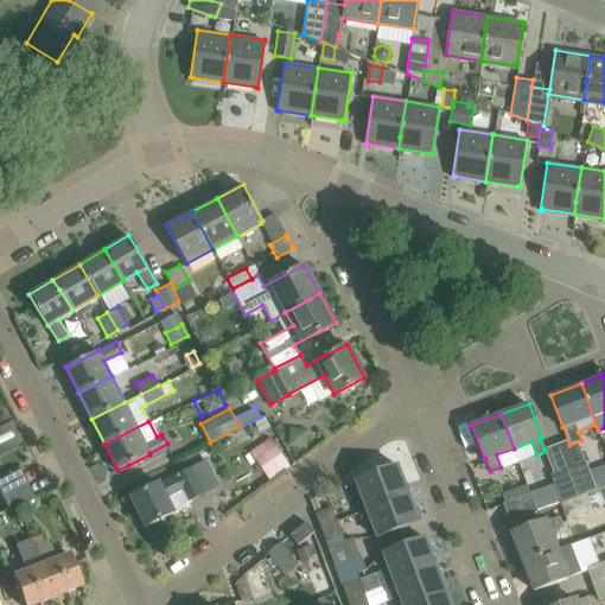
[(269,435),(249,450),(268,478),(288,465),(269,435)]
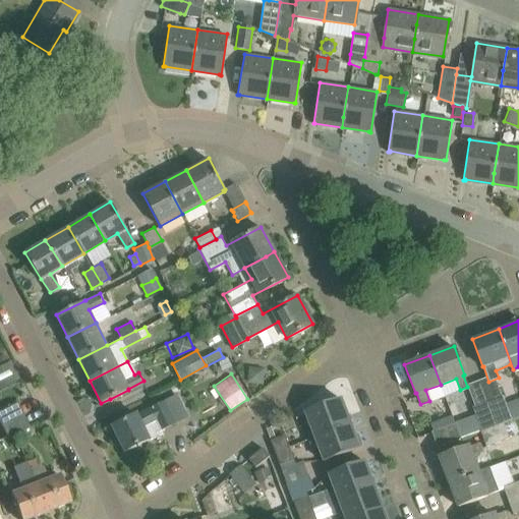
[(497,424),(511,419),(506,406),(501,395),(487,401),(497,424)]
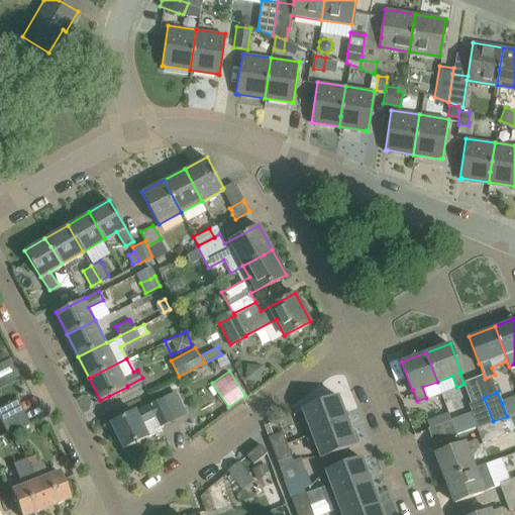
[(514,392),(502,398),(507,411),(514,407),(514,392)]
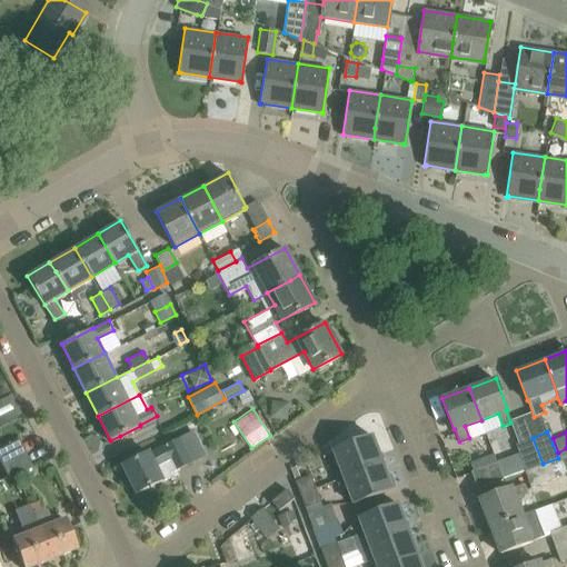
[(136,493),(146,488),(177,471),(175,468),(190,460),(179,436),(162,444),(163,445),(148,453),(148,451),(122,465),(136,493)]
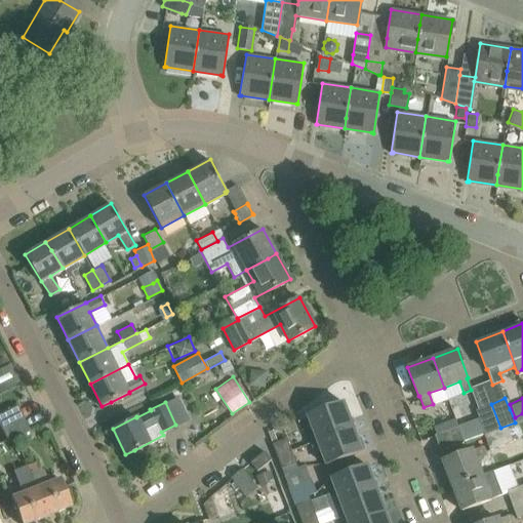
[(308,415),(317,439),(352,426),(343,402),(308,415)]
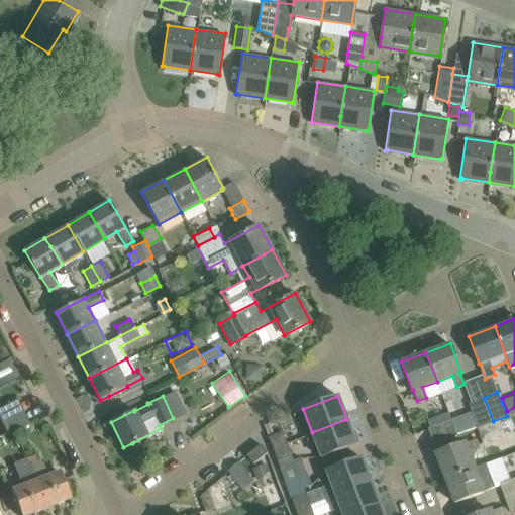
[(14,398),(0,405),(0,421),(21,410),(14,398)]
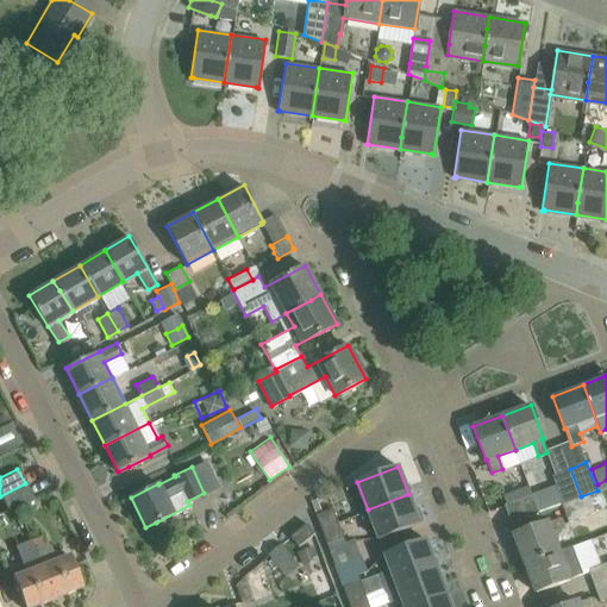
[(570,469),(552,476),(562,504),(581,496),(570,469)]
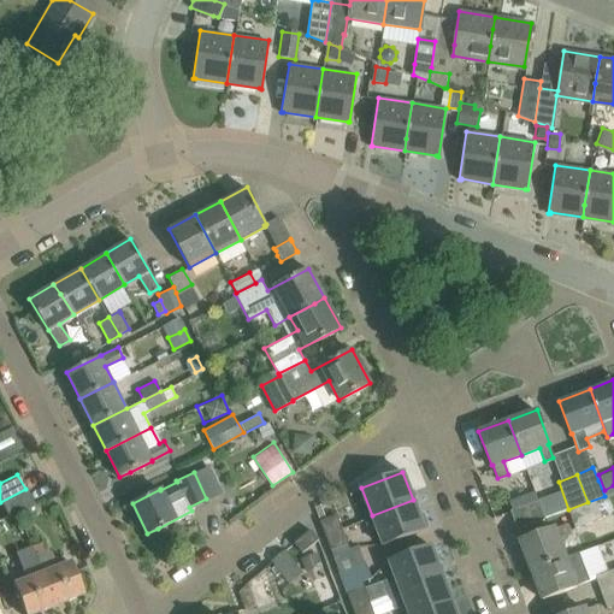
[(25,489),(0,502),(0,506),(7,518),(33,505),(25,489)]
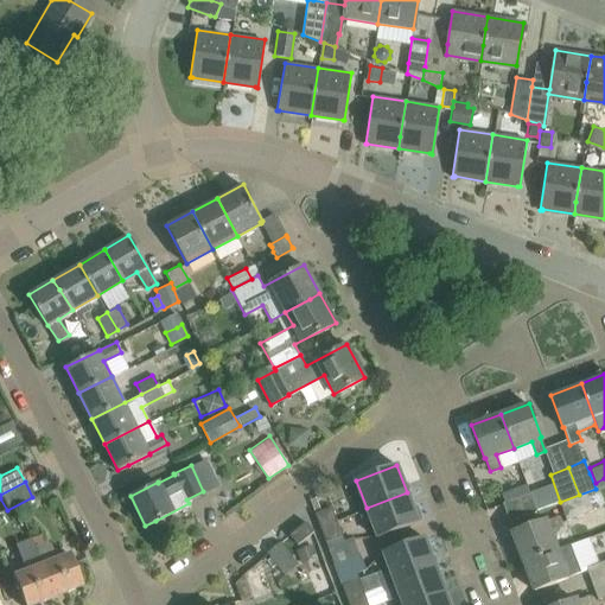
[(594,510),(593,508),(602,504),(596,489),(579,495),(560,502),(559,502),(565,521),(594,510)]
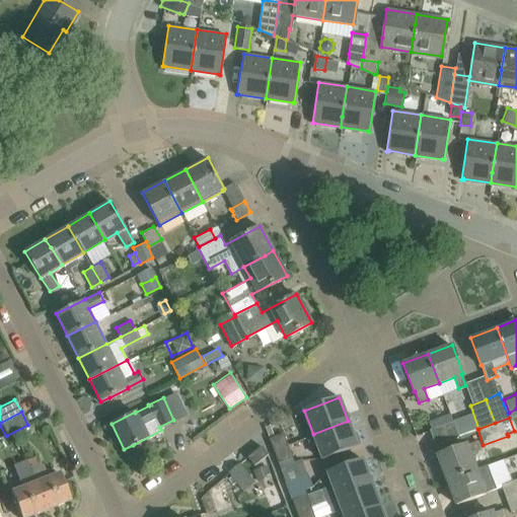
[(348,421),(313,434),(321,457),(357,444),(348,421)]
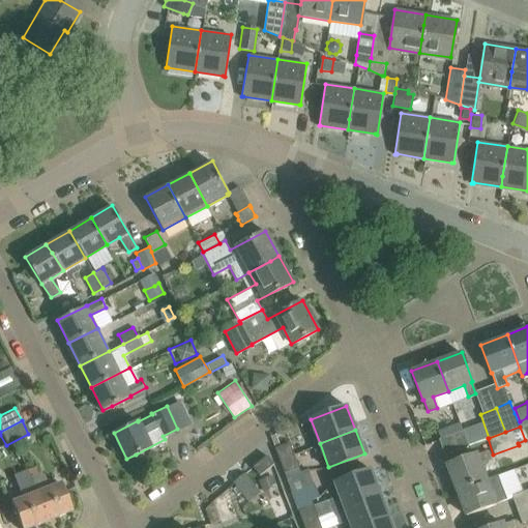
[(462,430),(438,438),(443,453),(468,445),(465,435),(462,430)]
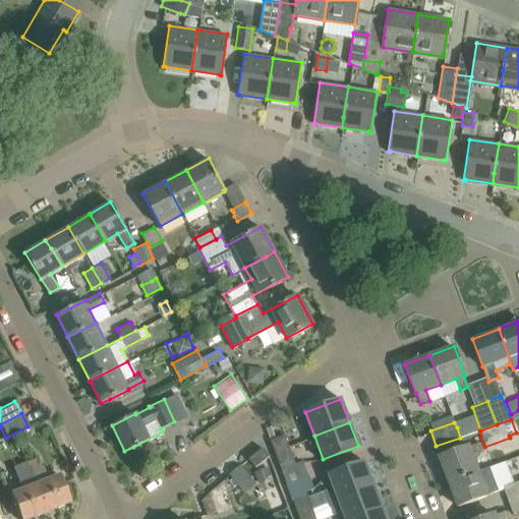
[(274,451),(288,446),(284,436),(270,441),(274,451)]
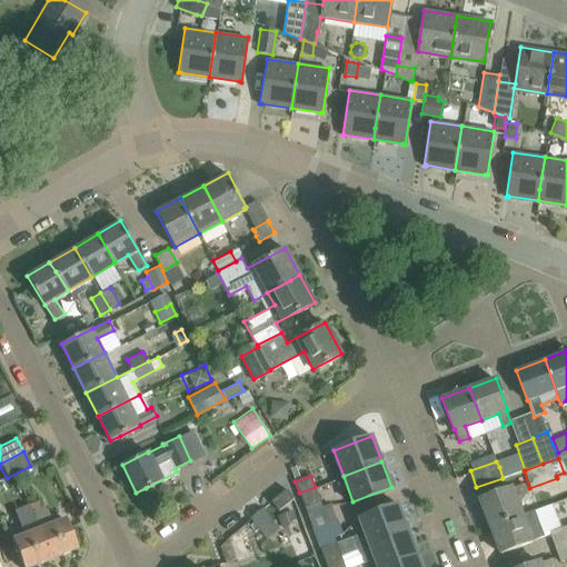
[(523,483),(511,487),(511,486),(479,498),(489,525),(523,513),(517,498),(527,495),(523,483)]
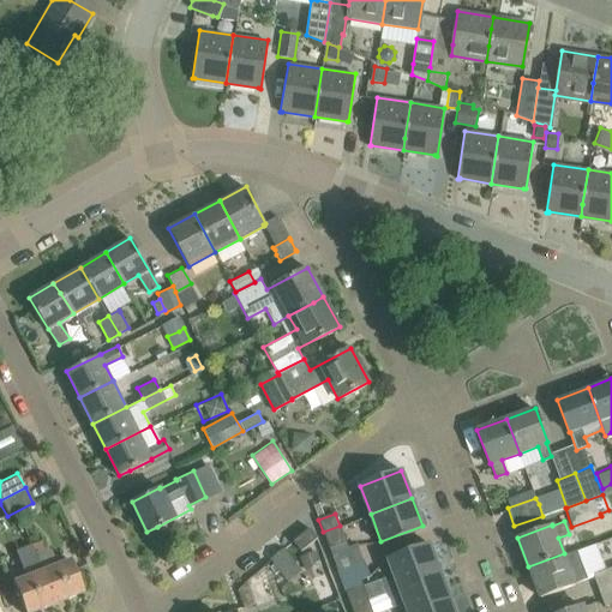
[(340,526),(323,532),(329,547),(345,540),(340,526)]
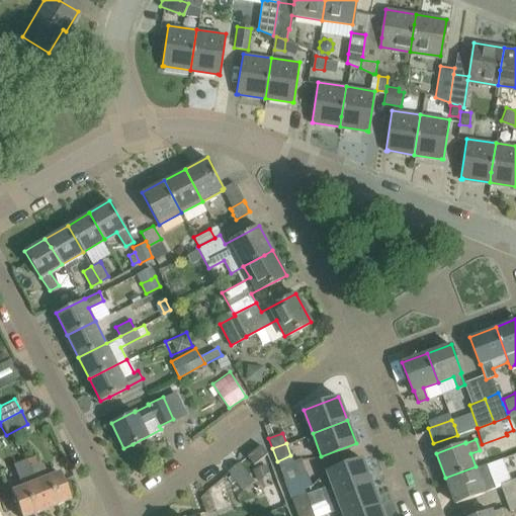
[(260,444),(246,455),(253,463),(267,452),(260,444)]
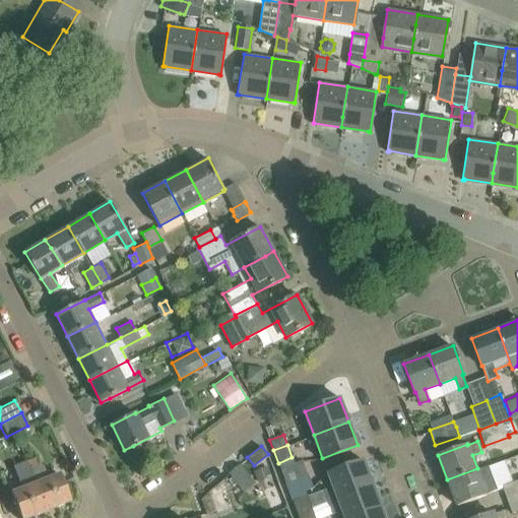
[(33,481),(44,510),(68,501),(58,472),(46,477),(41,464),(38,465),(35,456),(24,460),(33,481)]
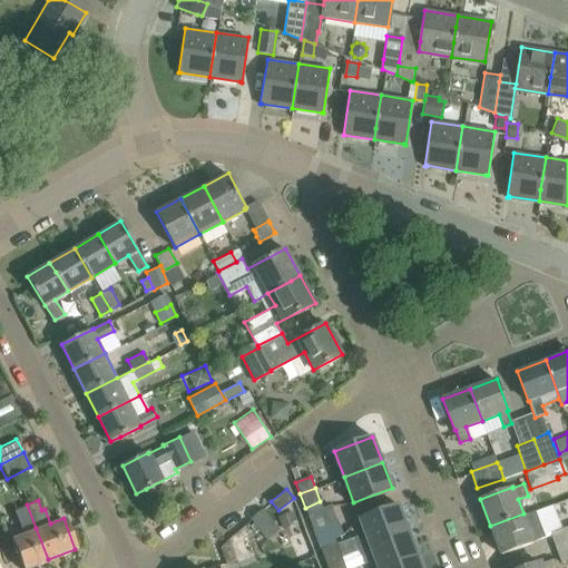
[(552,502),(537,508),(546,531),(561,525),(552,502)]
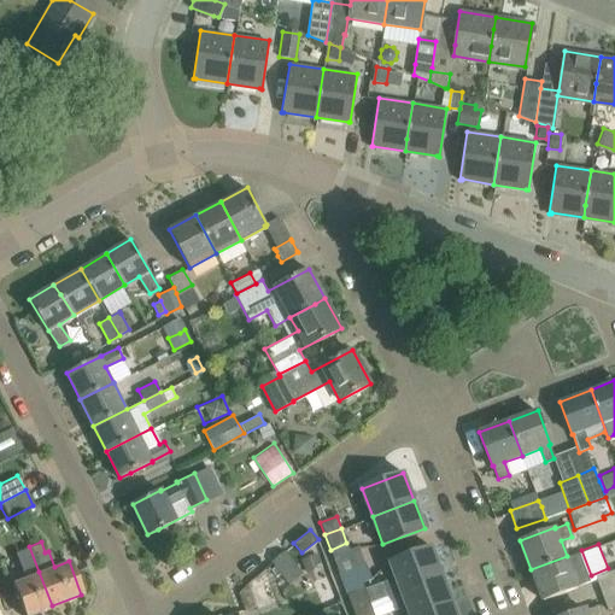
[(27,614),(52,605),(39,572),(29,546),(12,552),(22,579),(11,584),(22,614),(27,614)]
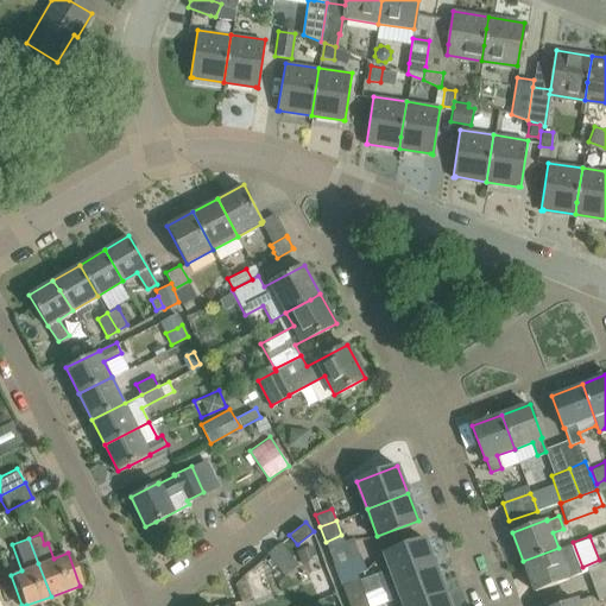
[(359,553),(353,538),(328,548),(334,562),(359,553)]
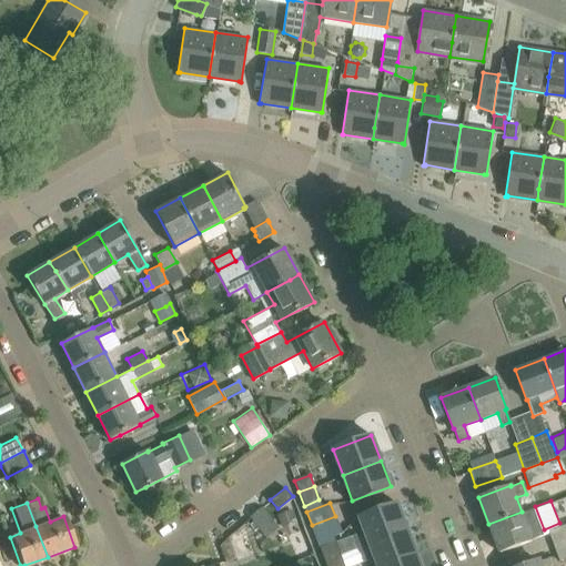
[(359,517),(363,531),(353,534),(357,547),(406,528),(396,503),(359,517)]
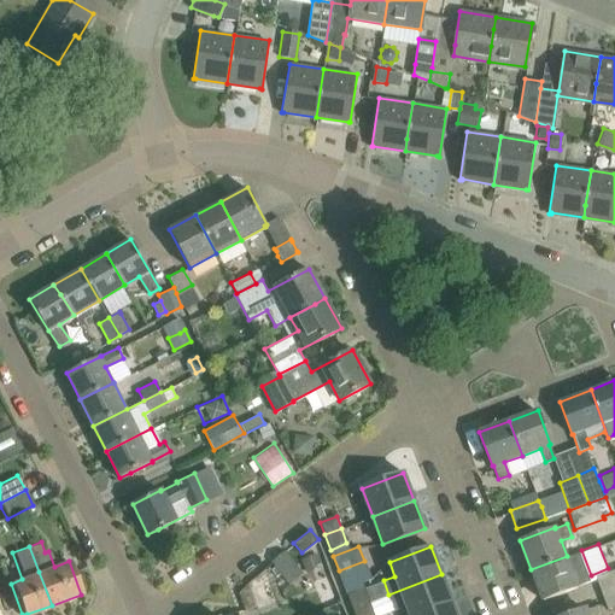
[(270,560),(279,569),(290,584),(303,574),(283,550),(270,560)]
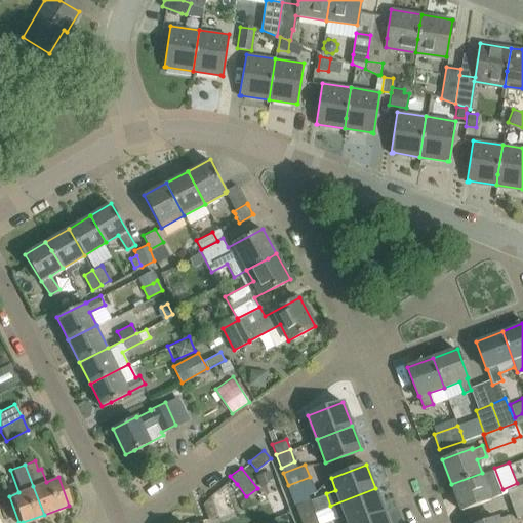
[(270,469),(255,475),(259,486),(260,486),(273,481),(274,481),(270,469)]
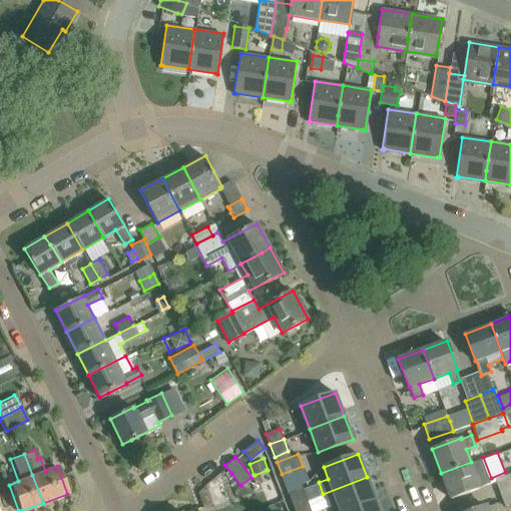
[(471,462),(441,473),(451,498),(480,487),(480,486),(490,482),(481,460),(471,464),(471,462)]
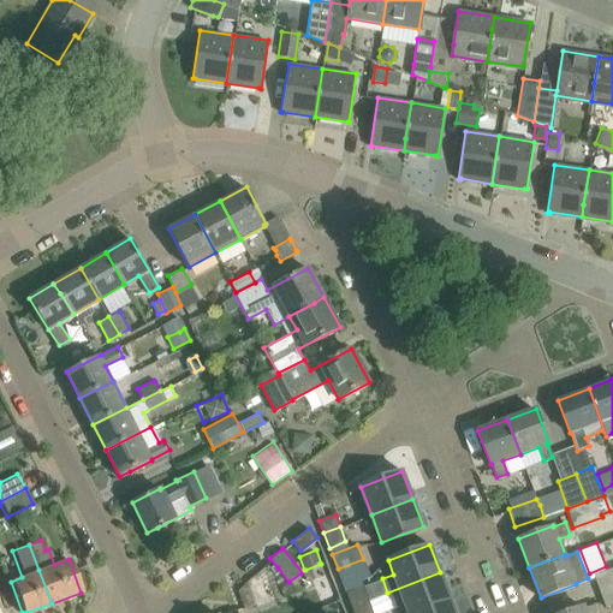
[(361,579),(369,576),(363,559),(338,569),(351,606),(368,600),(361,579)]
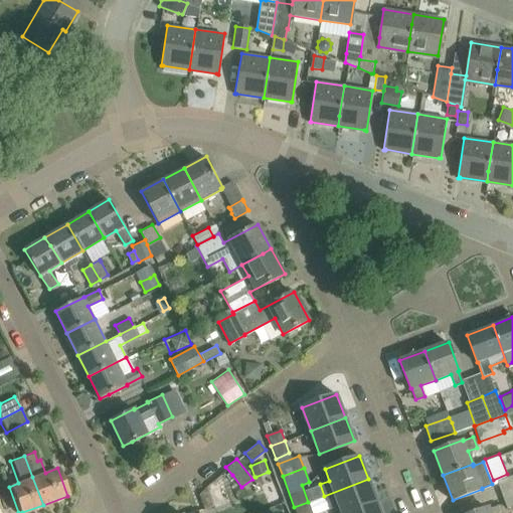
[(512,474),(496,481),(500,492),(512,486),(512,474)]
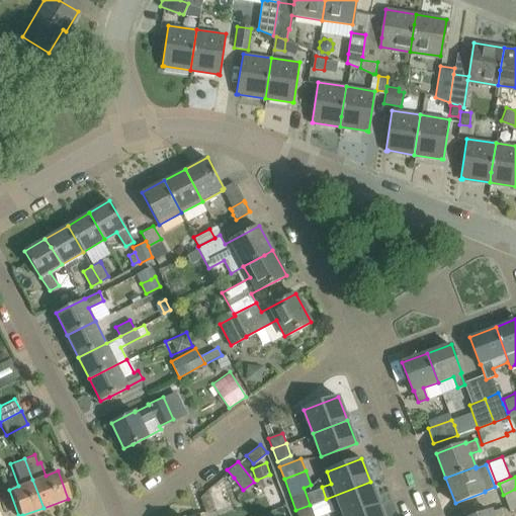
[(340,507),(343,515),(348,515),(369,508),(379,505),(370,482),(326,499),(330,511),(340,507)]
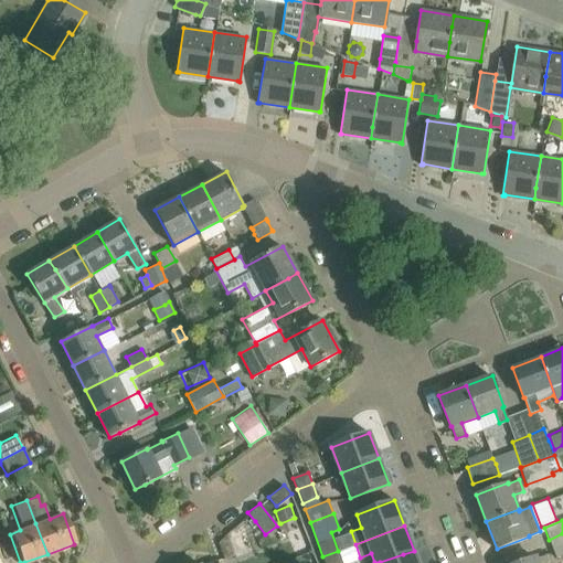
[(562,533),(549,540),(555,558),(562,554),(562,533)]
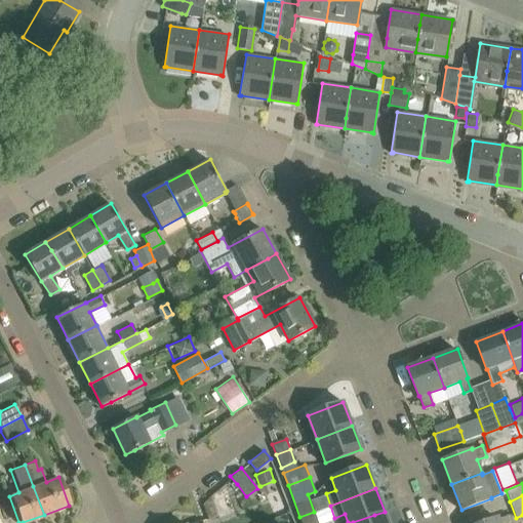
[(318,522),(314,512),(299,517),(302,522),(318,522)]
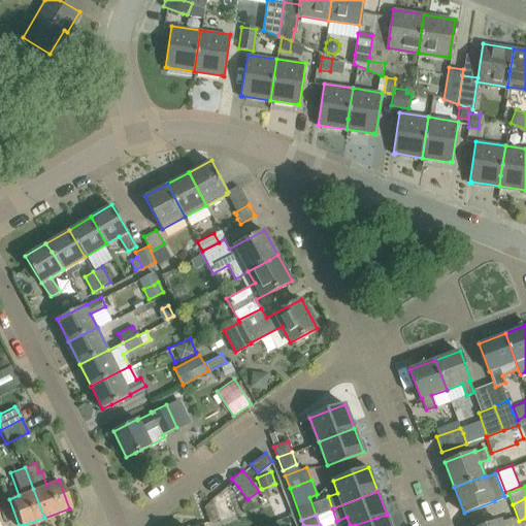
[(391,525),(387,515),(376,518),(355,525),(391,525)]
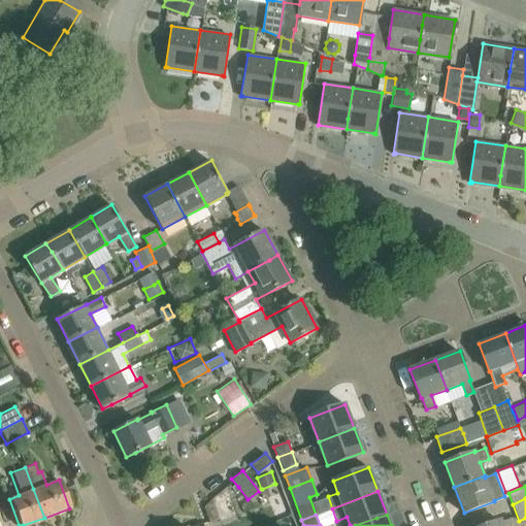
[(483,525),(515,525),(516,525),(512,516),(500,520),(483,525)]
